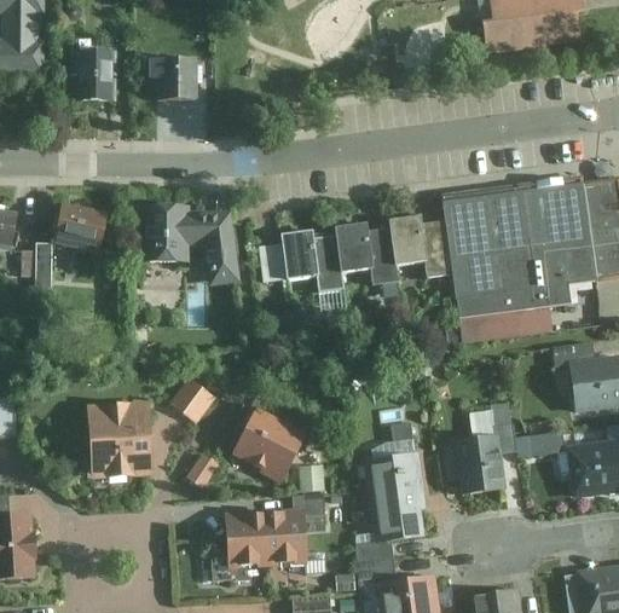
[(0,0),(0,11),(3,11),(3,35),(0,35),(0,71),(47,73),(46,0),(0,0)]
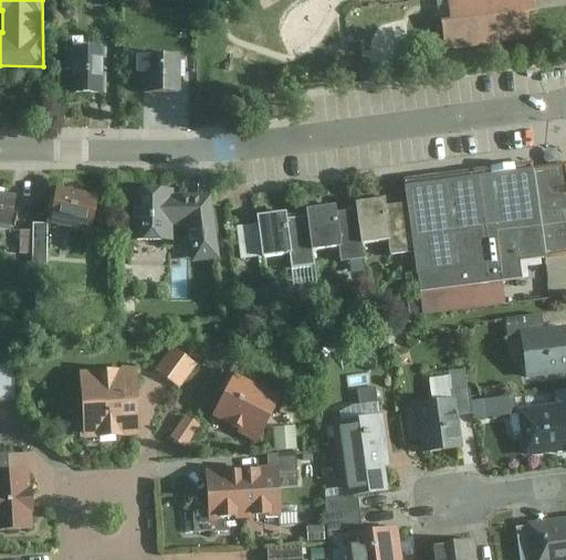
[(446,0),(448,16),(441,16),(444,44),(530,33),(526,10),(535,9),(533,0),(446,0)]
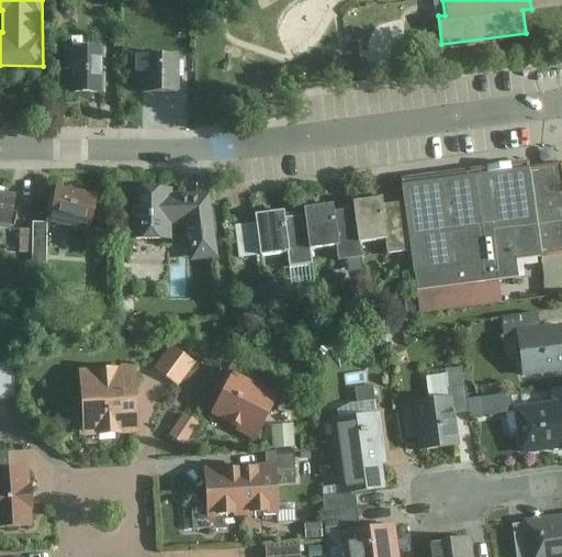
[(103,44),(62,44),(60,90),(103,90),(103,44)]
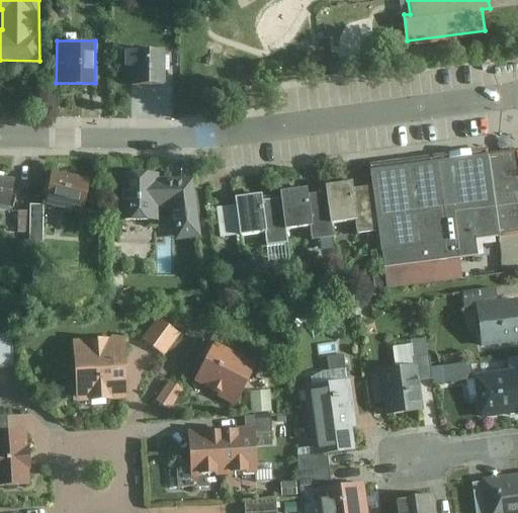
[(163,48),(124,48),(124,64),(128,64),(128,83),(164,83),(163,68),(167,68),(167,54),(163,54),(163,48)]
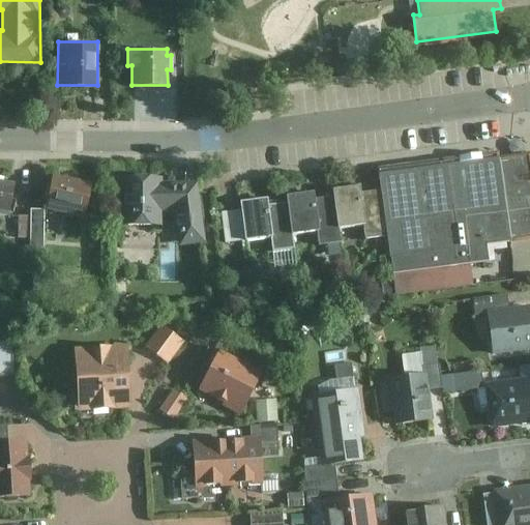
[(500,149),(378,164),(381,187),(386,232),(390,268),(489,258),(487,241),(529,236),(529,149),(500,154),(500,149)]
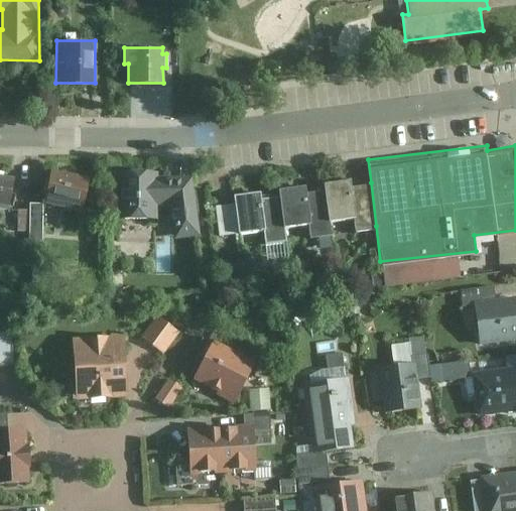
[(88,177),(51,169),(43,201),(80,210),(88,177)]
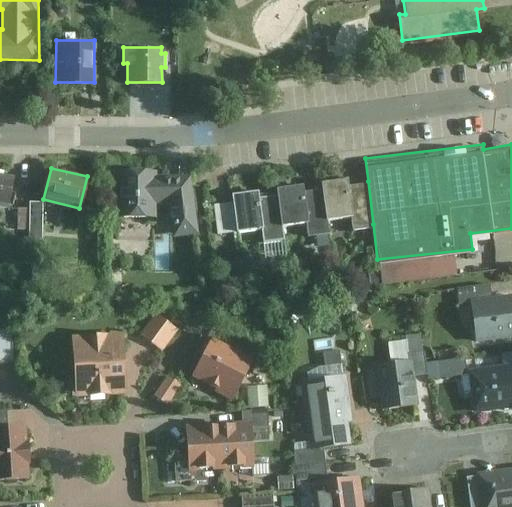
[(157,169),(115,169),(115,221),(156,221),(156,203),(167,203),(172,236),(197,231),(190,173),(157,173),(157,169)]
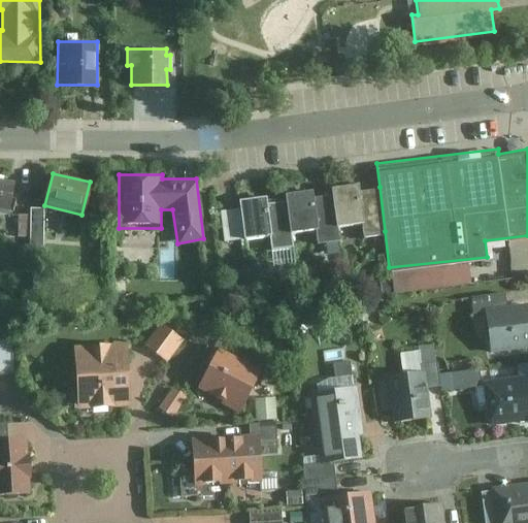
[(15,182),(0,177),(0,207),(8,209),(15,182)]
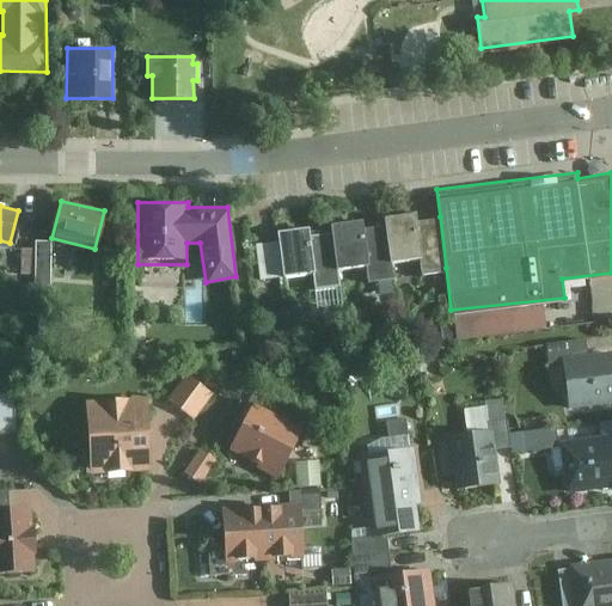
[(415,220),(414,212),(385,215),(386,222),(391,259),(420,256),(421,271),(446,268),(440,216),(415,220)]
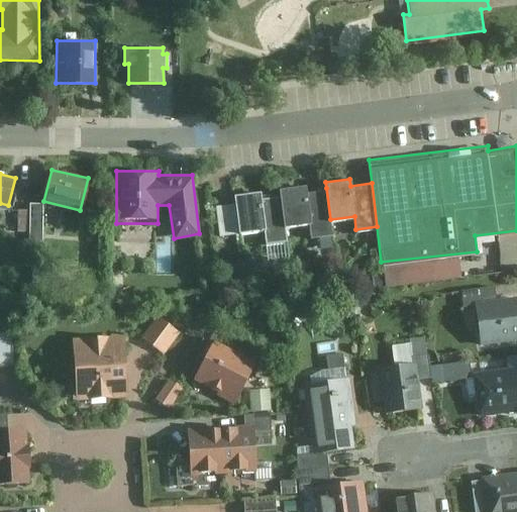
[(326,188),(305,191),(304,186),(280,189),(281,195),(285,226),(309,223),(311,235),(331,233),(330,219),(326,188)]
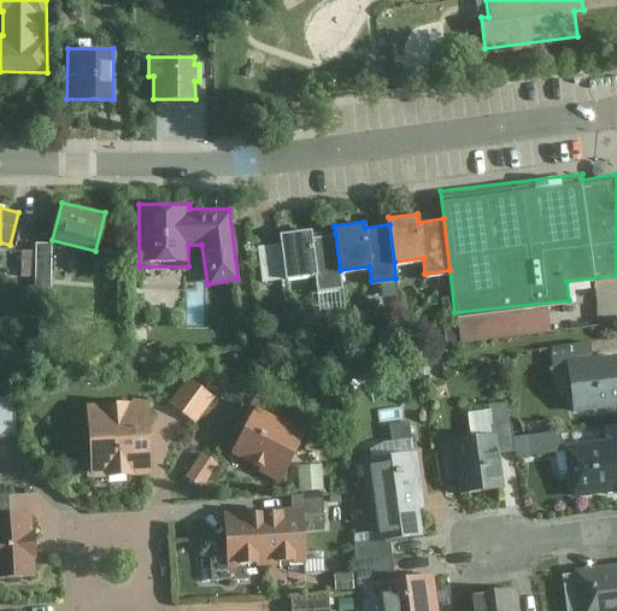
[(335,233),(311,235),(310,229),(278,233),(285,277),(316,274),(317,289),(342,286),(340,270),(335,233)]
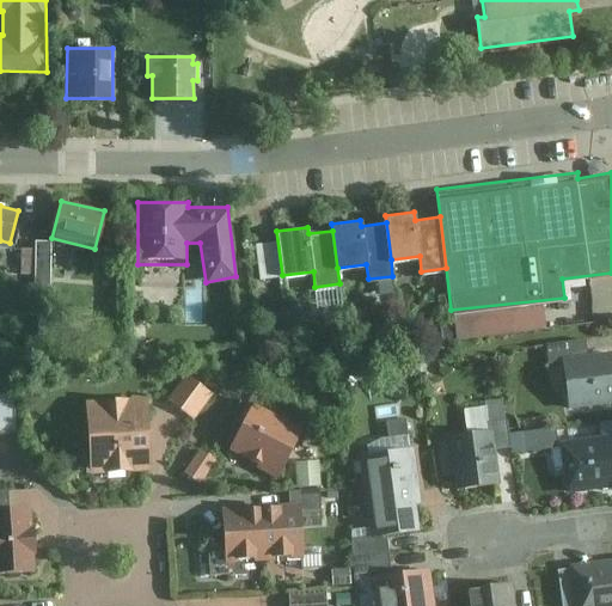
[(35,270),(35,245),(20,245),(20,270),(35,270)]
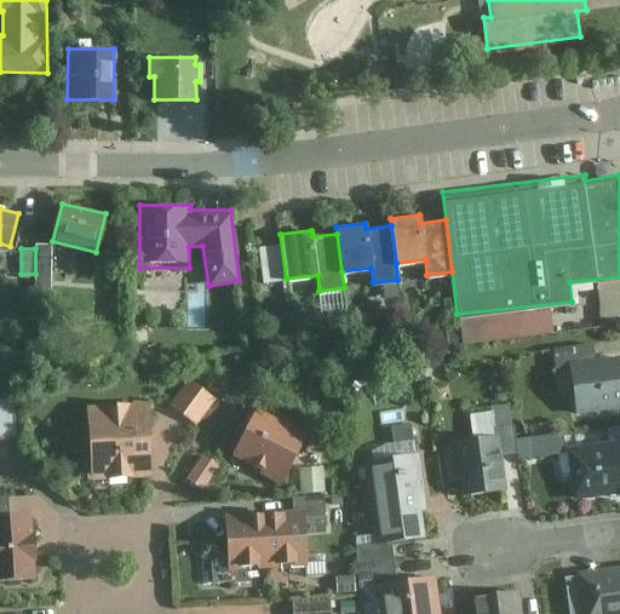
[(51,248),(35,248),(35,274),(51,274),(51,248)]
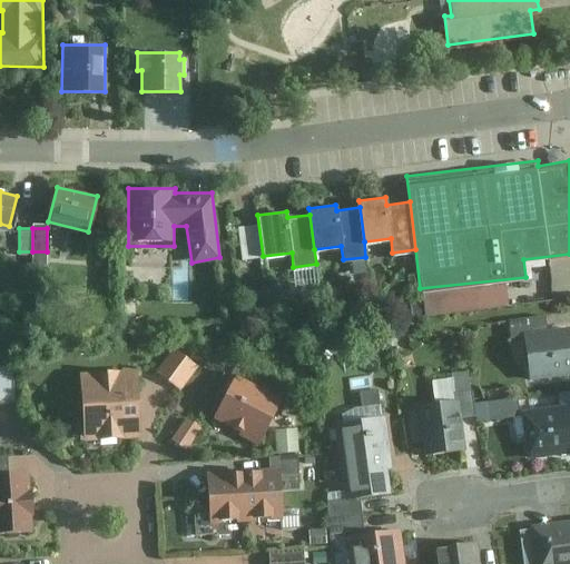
[(523,333),(547,329),(546,314),(509,318),(510,334),(523,333)]
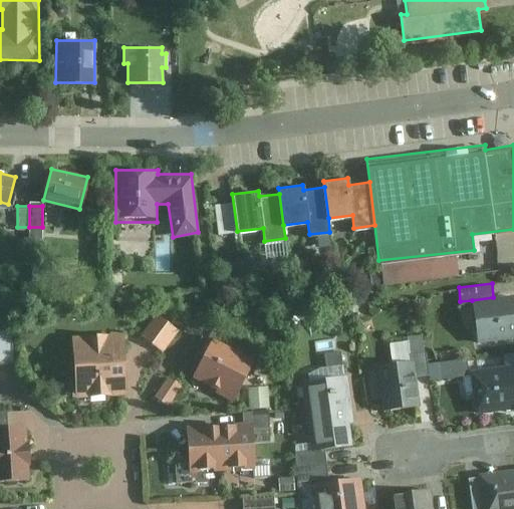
[(477,341),(513,336),(513,294),(493,297),(472,300),(477,341)]
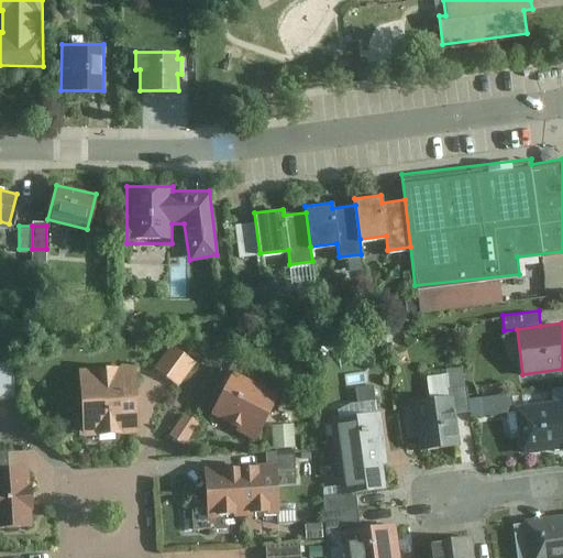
[(178,382),(196,358),(172,339),(153,364),(178,382)]
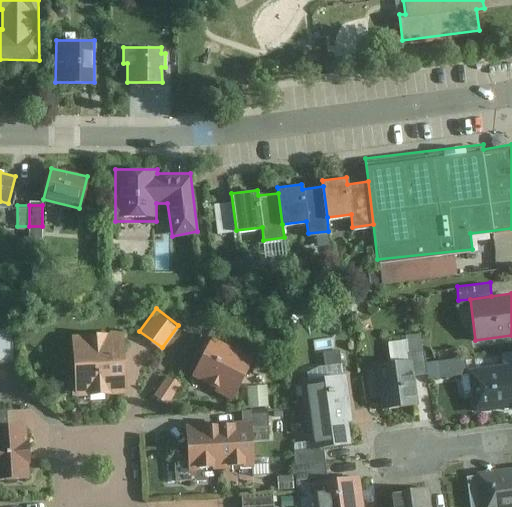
[(0,327),(0,361),(13,361),(12,327),(0,327)]
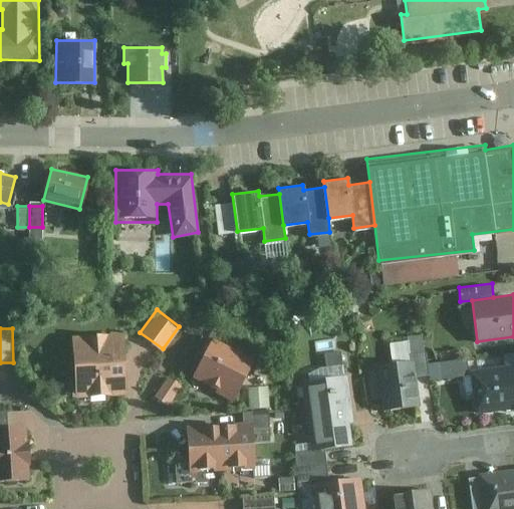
[(120,333),(67,337),(71,400),(125,396),(120,333)]
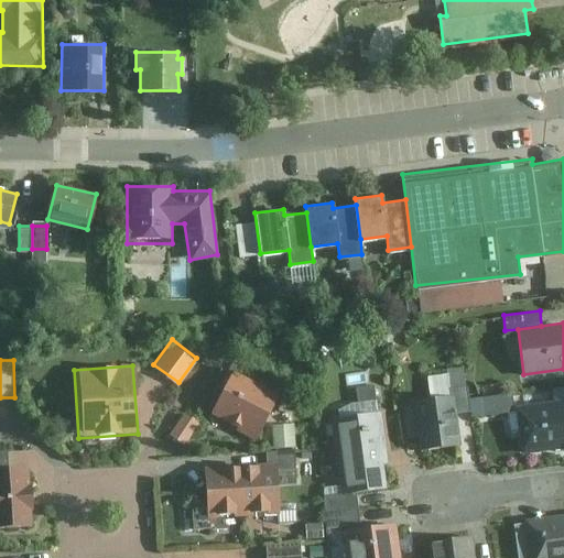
[(283,392),(236,365),(209,411),(257,437),(283,392)]
